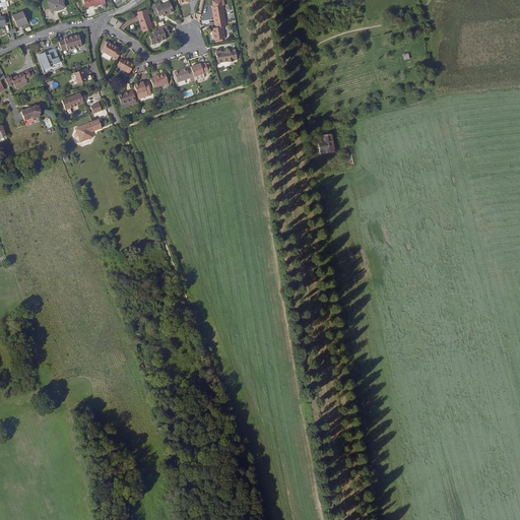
[(51,0),(48,1),(52,12),(65,7),(66,6),(63,0),(51,0)]
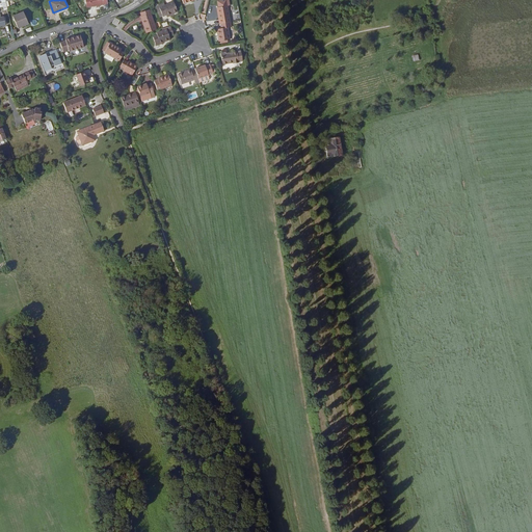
[(159,18),(163,17),(166,16),(178,11),(174,2),(165,5),(159,7),(156,8),(159,18)]
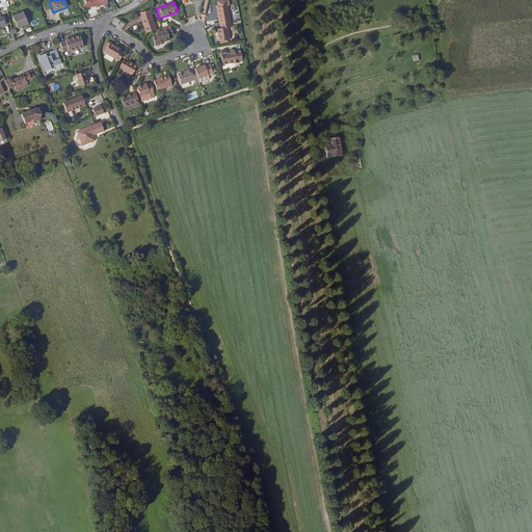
[(228,5),(216,7),(219,24),(221,24),(231,22),(228,5)]
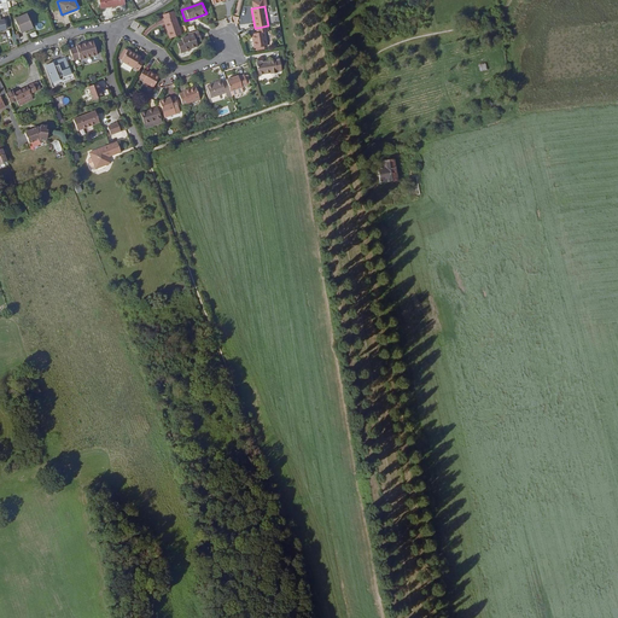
[(28,13),(15,19),(21,31),(33,27),(28,13)]
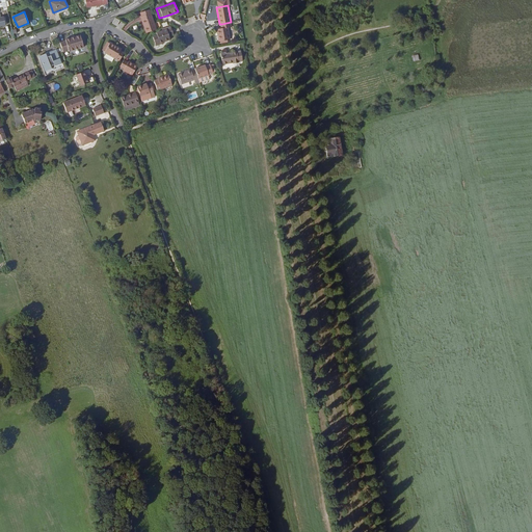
[(157,29),(151,12),(140,17),(145,33),(157,29)]
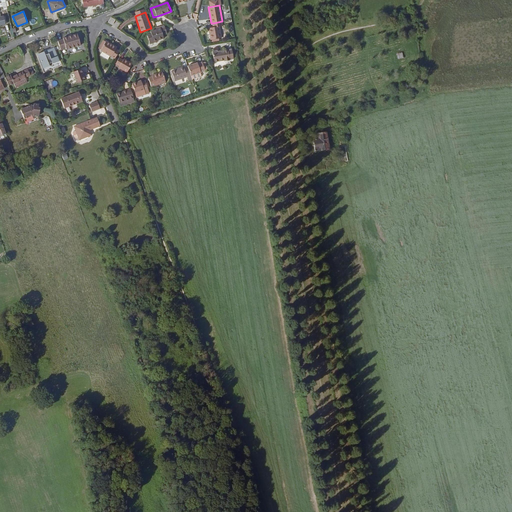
[(214,27),(208,28),(210,40),(221,38),(219,27),(223,26),(222,21),(213,23),(214,27)]
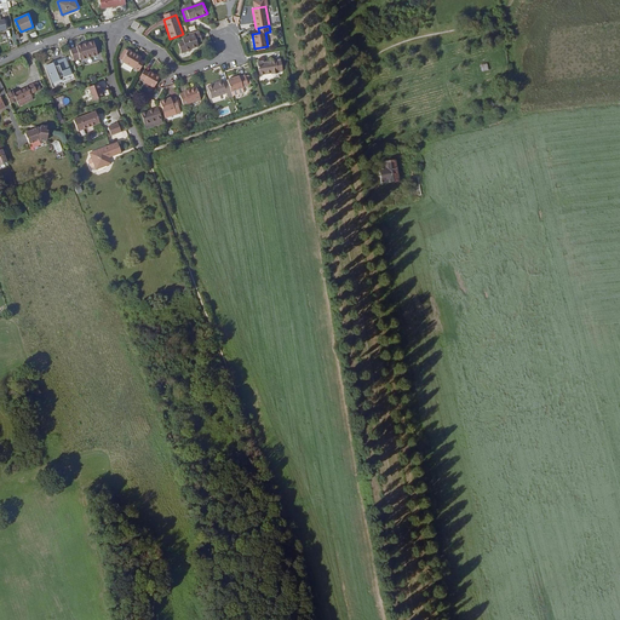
[(178,42),(182,53),(193,50),(191,49),(199,46),(196,41),(202,40),(200,33),(194,34),(189,35),(182,38),(183,41),(178,42)]
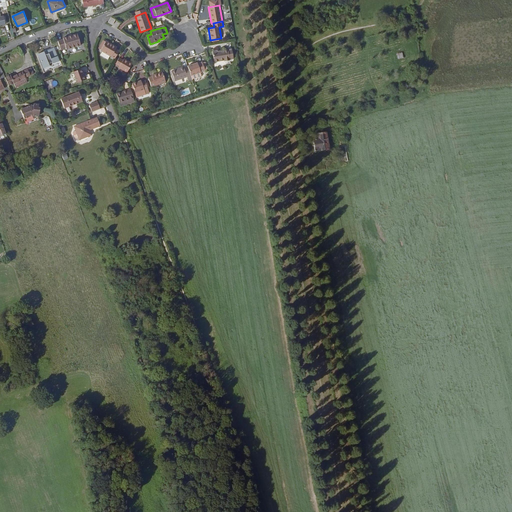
[(63,40),(58,41),(61,50),(66,49),(66,50),(81,46),(78,34),(63,39),(63,40)]
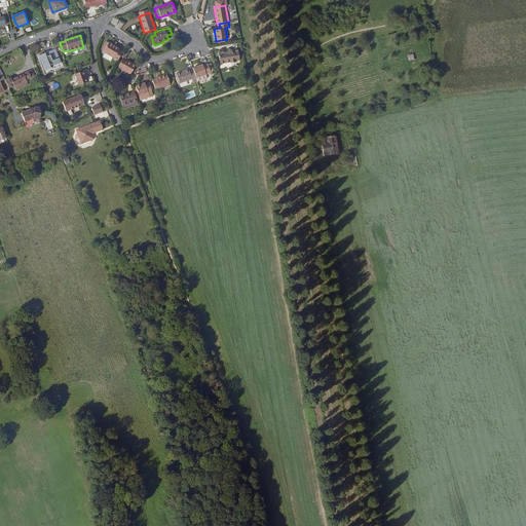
[(115,59),(118,61),(122,52),(119,50),(114,47),(115,46),(109,42),(109,43),(104,51),(115,59)]
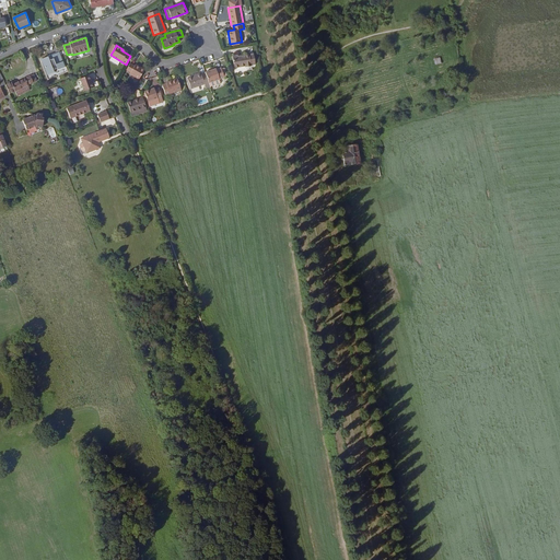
[(42,59),(48,76),(55,72),(54,69),(58,68),(58,70),(66,67),(60,51),(53,55),(54,58),(50,60),(49,56),(42,59)]
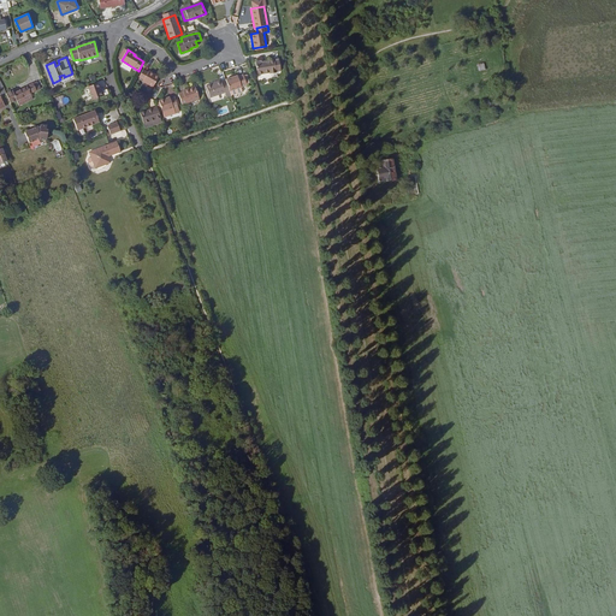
[(262,60),(255,61),(258,75),(268,72),(270,75),(277,72),(277,71),(282,71),(279,60),(274,61),(274,60),(262,61),(262,60)]
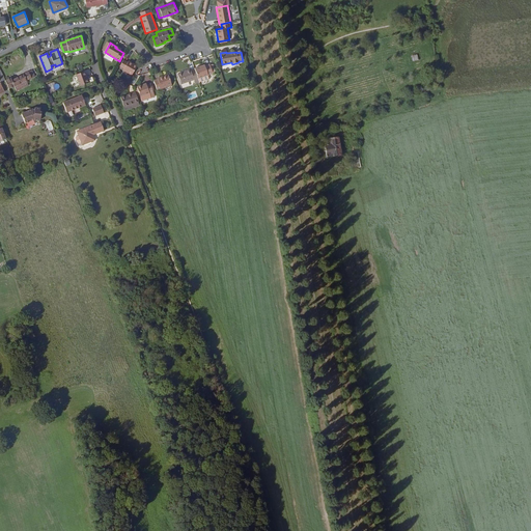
[(123,71),(132,76),(137,65),(132,62),(131,64),(128,62),(123,60),(119,66),(124,70),(123,71)]
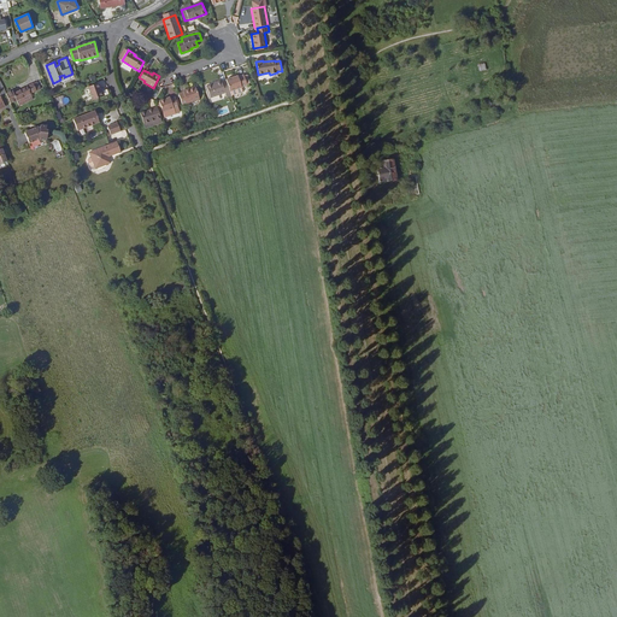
[(247,86),(244,75),(239,77),(238,76),(227,80),(227,82),(230,92),(247,86)]
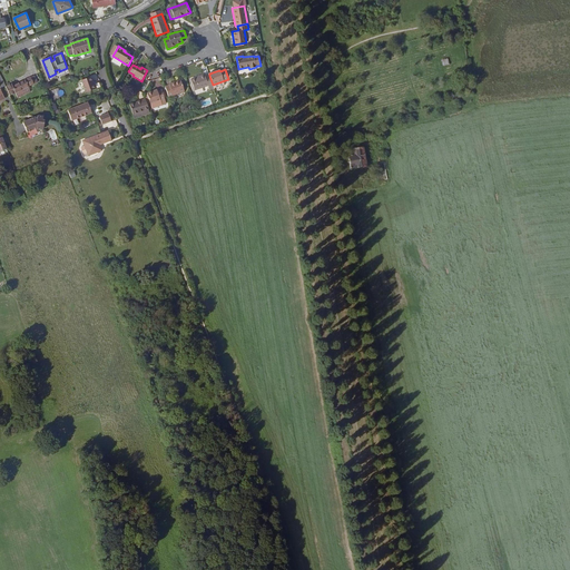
[(190,79),(195,90),(213,85),(209,76),(205,77),(204,75),(190,79)]
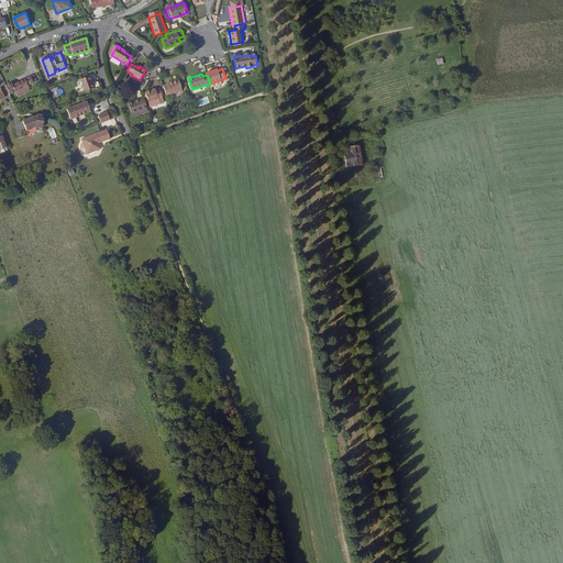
[(89,76),(80,79),(85,91),(95,88),(94,85),(92,85),(92,84),(89,76)]
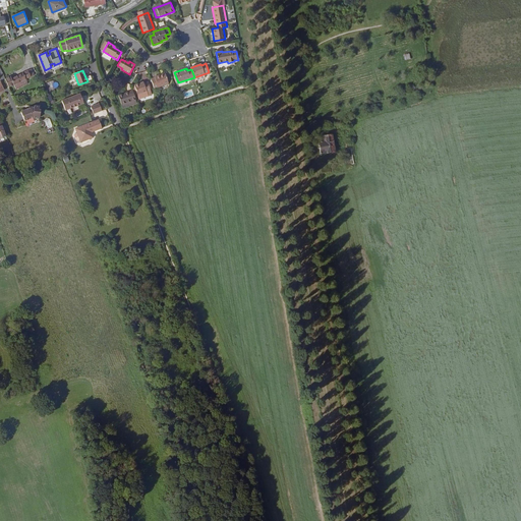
[(11,76),(5,79),(9,88),(14,84),(26,79),(31,77),(27,71),(12,78),(11,76)]
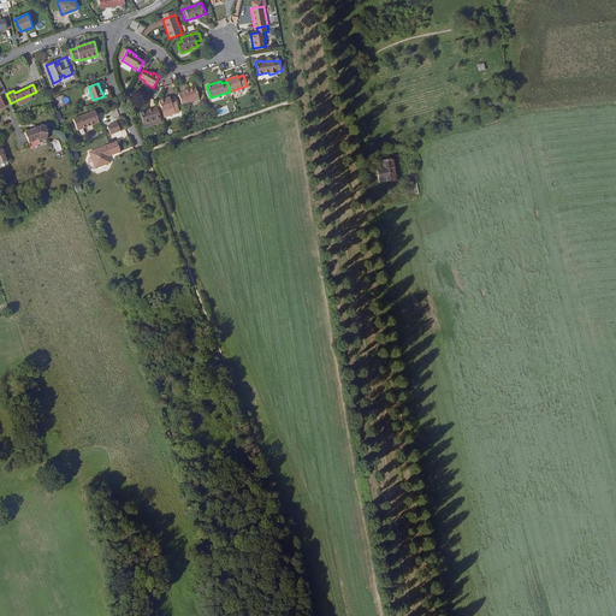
[(182,105),(200,99),(195,87),(189,89),(183,92),(178,94),(182,105)]
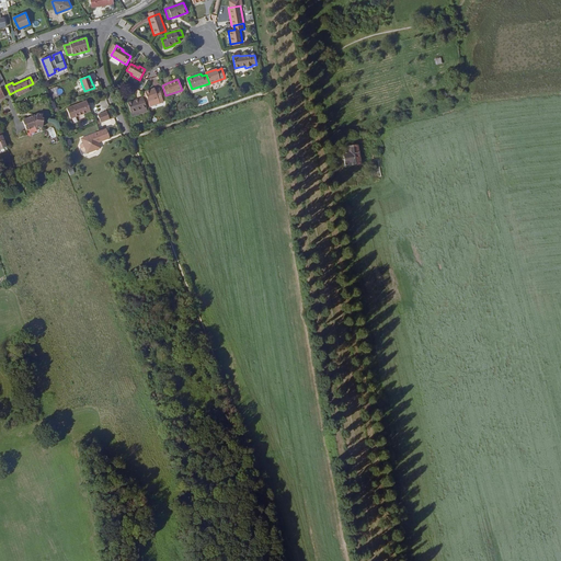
[(31,90),(29,86),(15,91),(18,96),(31,90)]
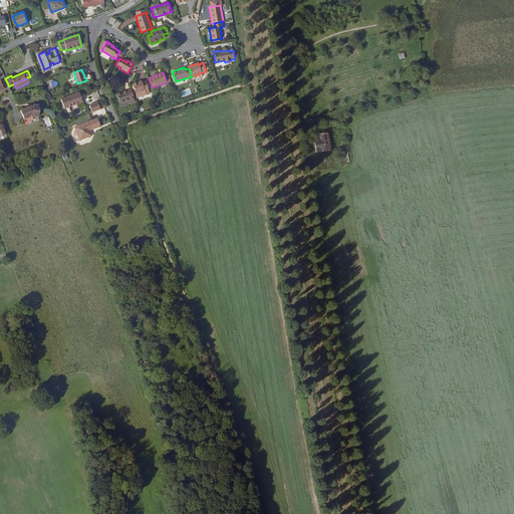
[(142,80),(133,83),(134,85),(137,93),(138,97),(151,93),(146,81),(143,82),(142,80)]
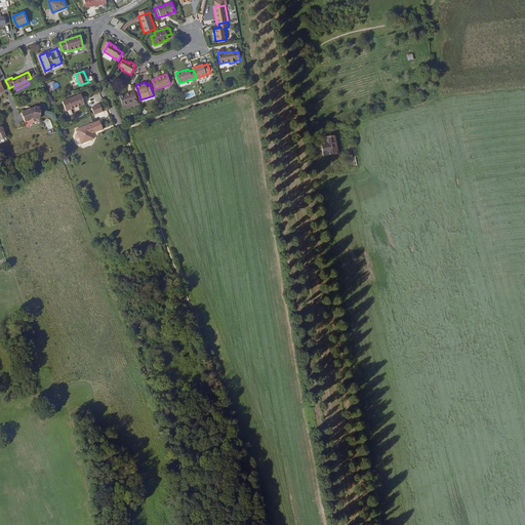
[(133,91),(119,96),(123,106),(137,101),(133,91)]
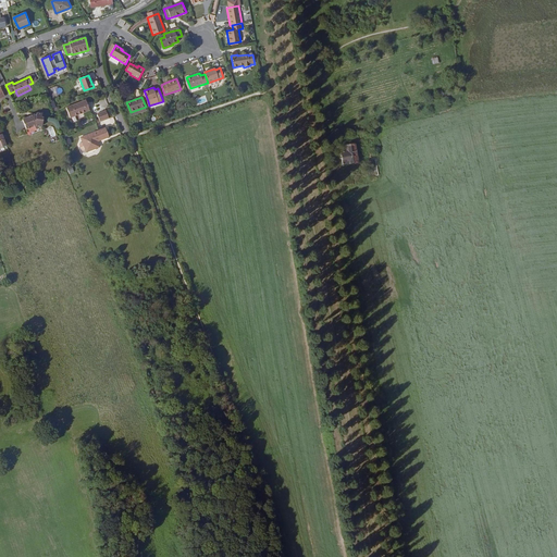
[(84,101),(66,108),(70,119),(87,112),(84,101)]
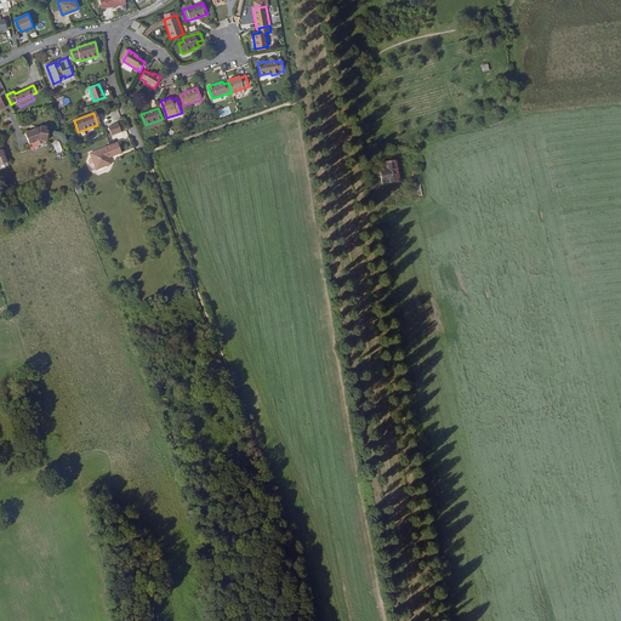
[(118,124),(108,127),(112,136),(121,132),(118,124)]
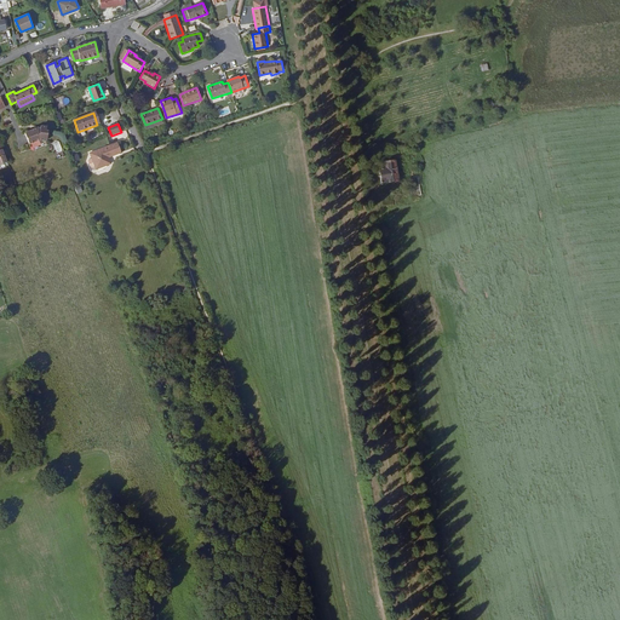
[(41,125),(41,127),(38,127),(26,133),(30,143),(40,139),(49,139),(49,130),(47,130),(47,126),(41,125)]
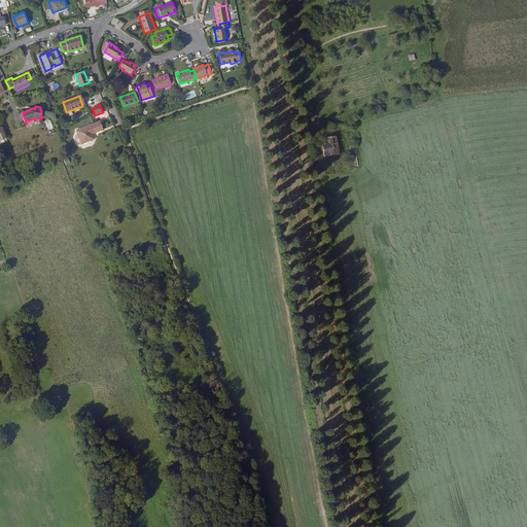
[(48,130),(54,128),(49,119),(45,121),(48,130)]
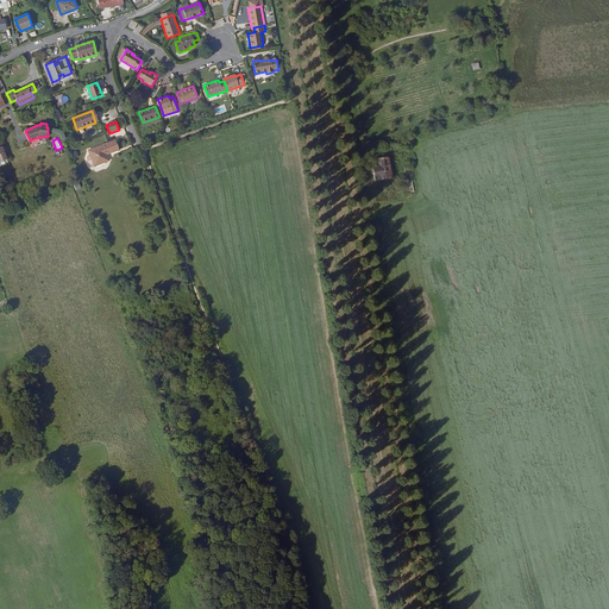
[(120,150),(115,140),(90,151),(98,165),(98,167),(110,161),(107,155),(120,150)]
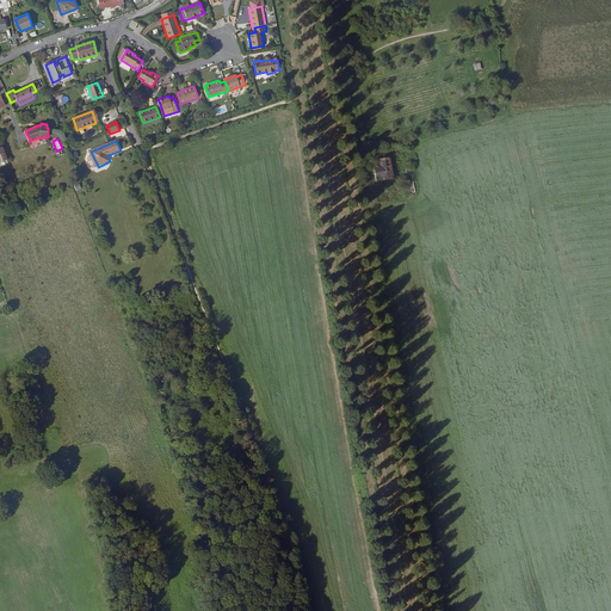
[(381,165),(374,166),(376,181),(392,178),(388,159),(380,160),(381,165)]
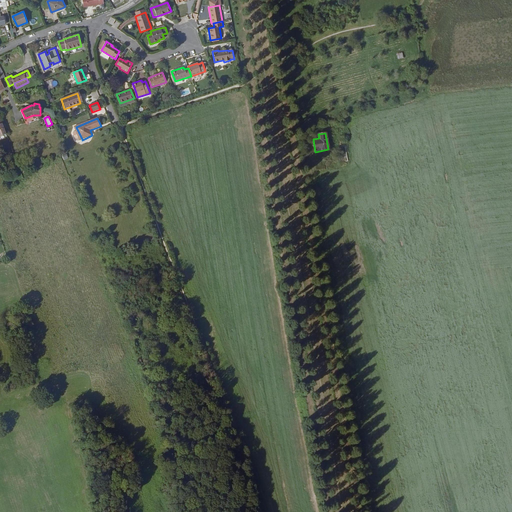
[(335,137),(338,147),(342,146),(345,145),(343,136),(335,137)]
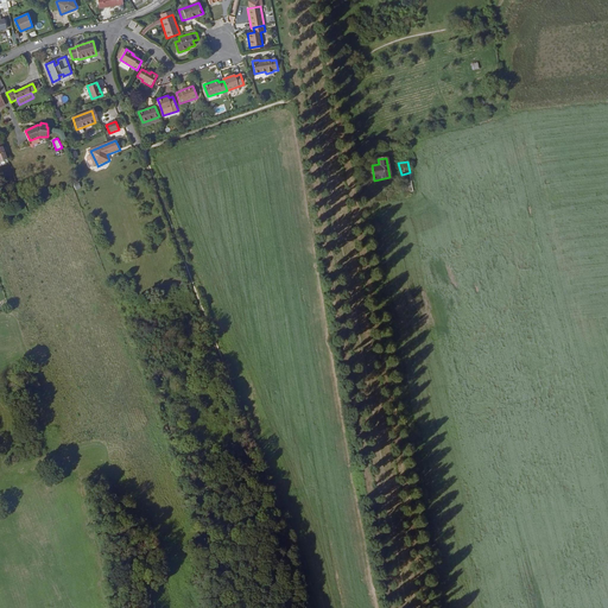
All buildings are outlined.
